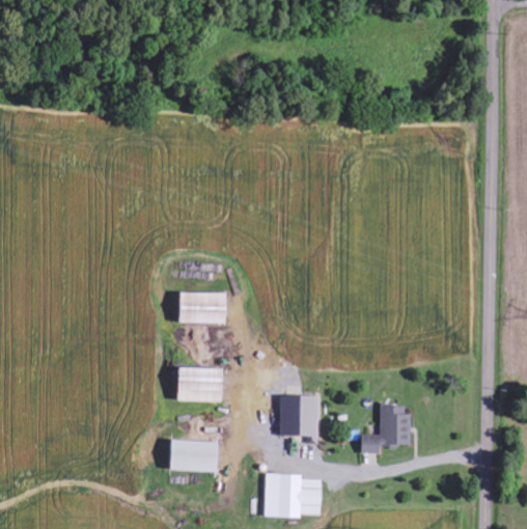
[(179,323),(225,323),(225,293),(179,291),(179,323)]
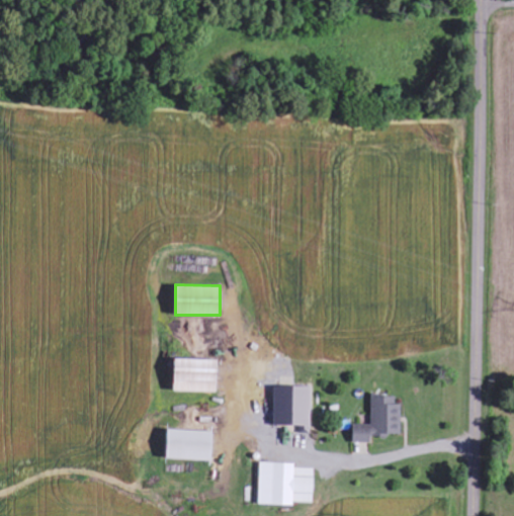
[(217,392),(217,359),(174,358),(173,391),(217,392)]
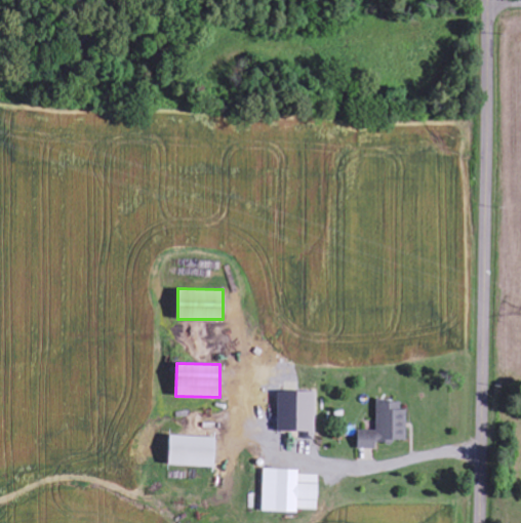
[(275,430),(314,431),(314,391),(276,391),(275,430)]
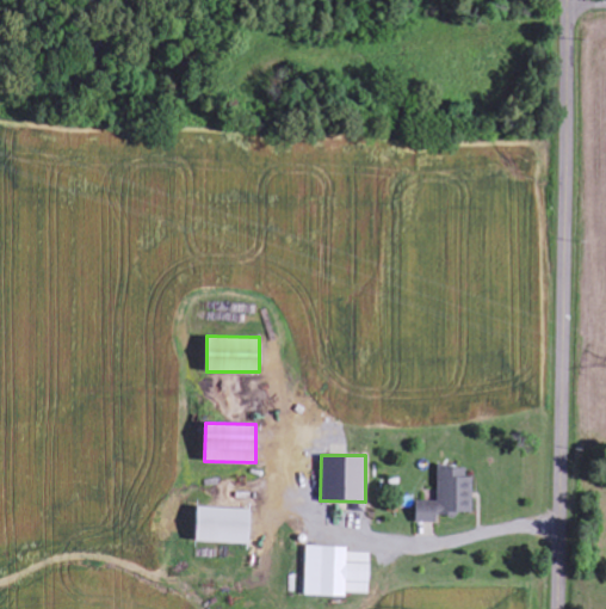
[(471,477),(464,477),(464,466),(436,466),(436,500),(414,500),(414,522),(437,522),(437,512),(471,514),(471,477)]
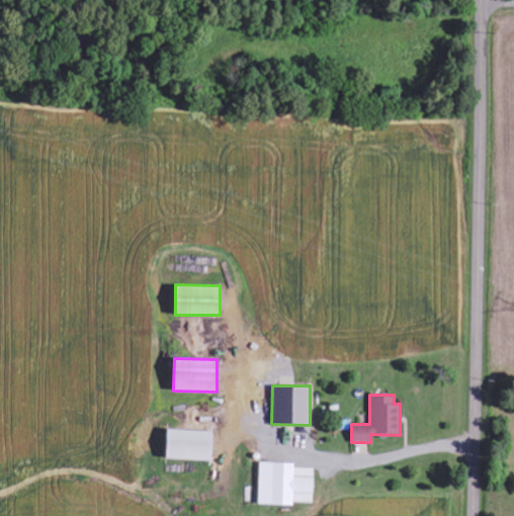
[(212,431),(167,429),(166,458),(211,460),(212,431)]
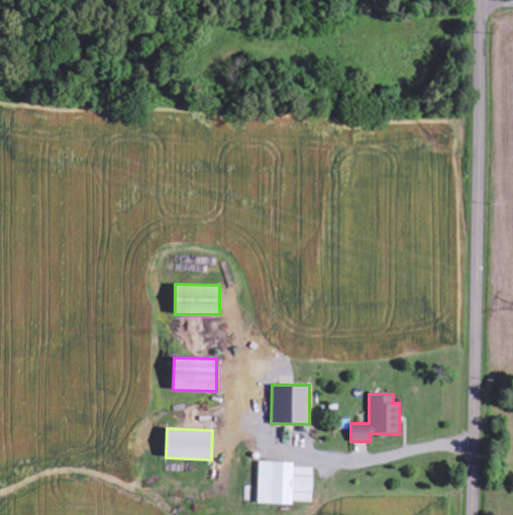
[(294,461),(258,460),(257,503),(293,504),(293,501),(311,501),(312,467),(294,467),(294,461)]
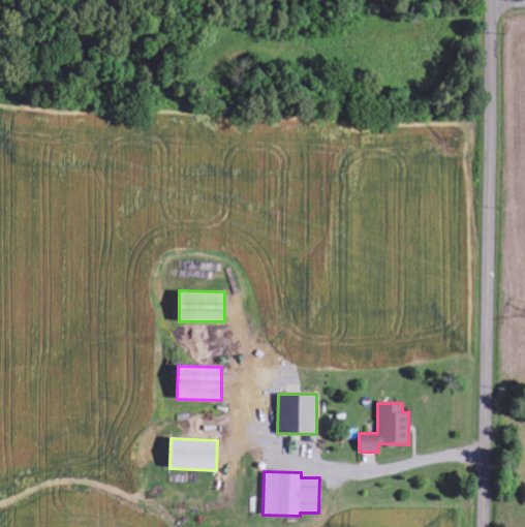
All buildings are outlined.
